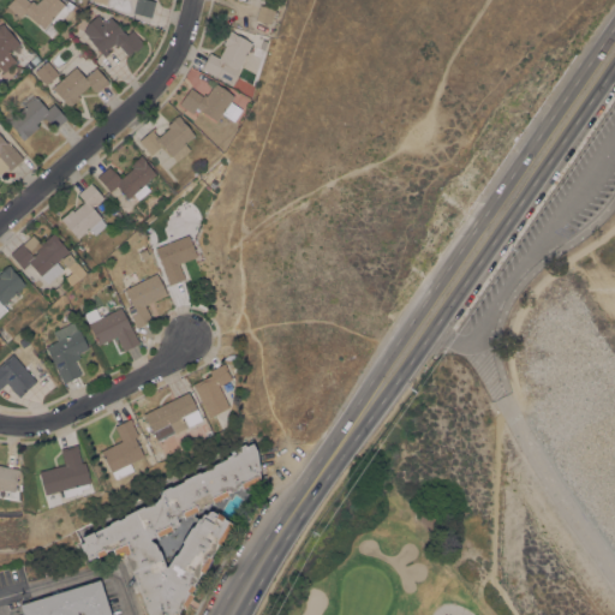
[(31,0),(36,4),(39,0),(60,0),(65,4),(64,5),(70,10),(57,25),(51,21),(43,28),(41,27),(37,24),(37,23),(24,12),(19,17),(6,6),(11,0),(27,0),(30,3),(31,0)]
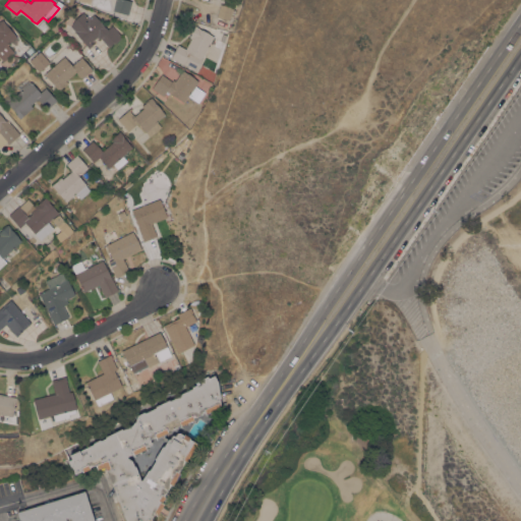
[(107,0),(89,0),(88,5),(105,9),(107,0)]
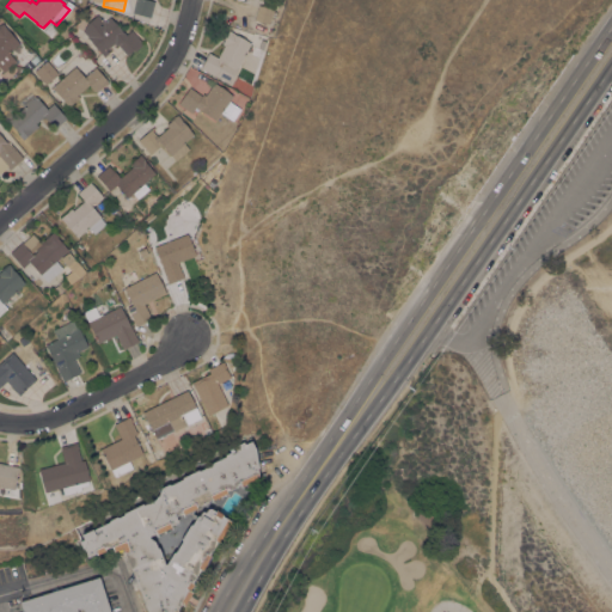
[(148,0),(154,1),(150,17),(132,12),(135,0),(148,0)]
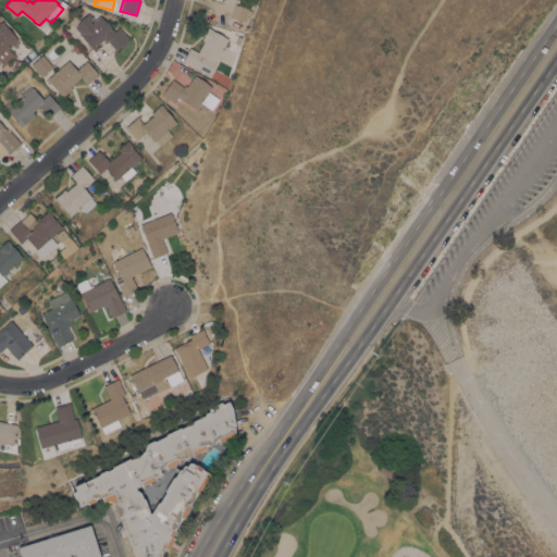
[(246,22),(231,17),(235,4),(249,8),(246,22)]
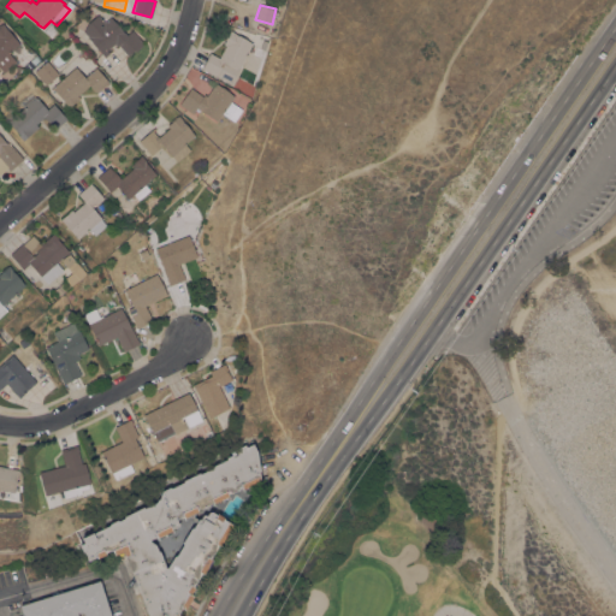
[(88,23),(98,15),(104,22),(110,17),(124,31),(126,35),(132,30),(143,42),(142,43),(143,45),(136,51),(135,49),(128,55),(118,45),(116,46),(114,43),(107,51),(110,53),(105,57),(98,48),(98,49),(92,42),(93,42),(83,31),(88,23)]
